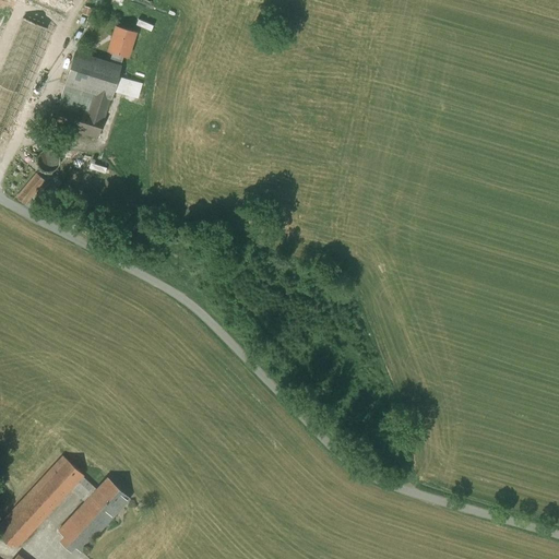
[(135,32),(116,25),(108,50),(114,52),(109,64),(119,67),(123,55),(128,57),(135,32)]
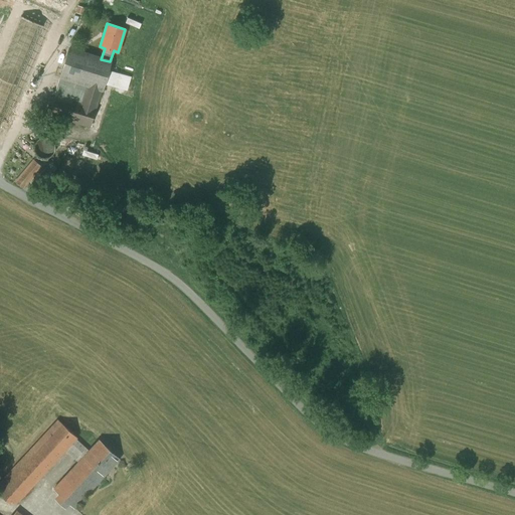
[(101,59),(68,49),(60,75),(102,89),(103,89),(111,62),(110,61),(101,59)]
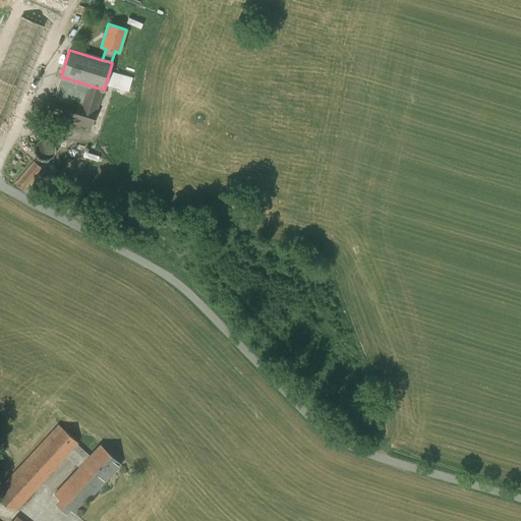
[(103,90),(61,76),(49,115),(91,128),(103,90)]
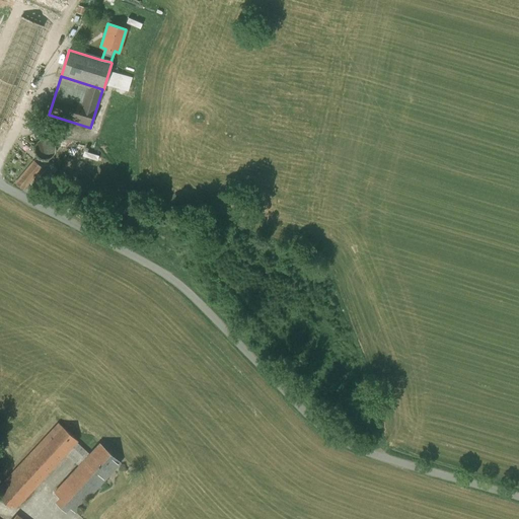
[(54,153),(54,149),(53,145),(51,142),(48,140),(44,139),(40,140),(36,142),(33,146),(33,149),(34,153),(36,157),(40,159),(44,159),(48,159),(51,156),(54,153)]
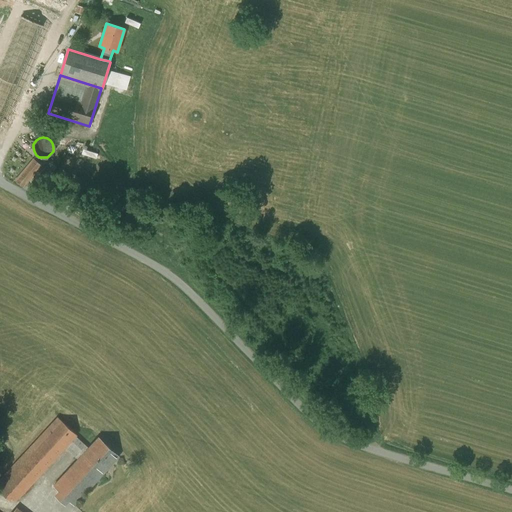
[(100,158),(101,152),(86,148),(84,154),(100,158)]
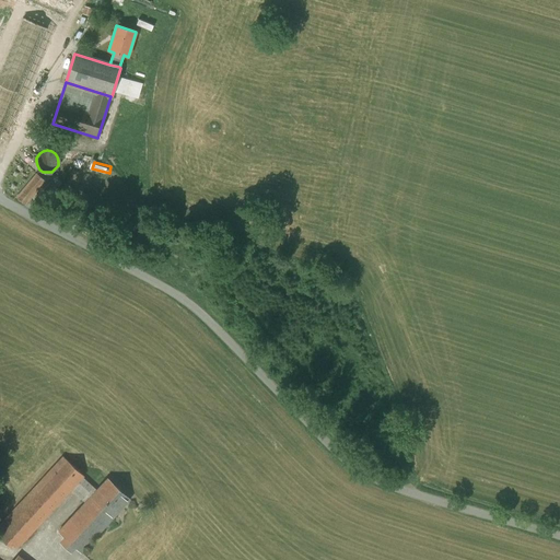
[(36,174),(16,197),(25,205),(45,181),(36,174)]
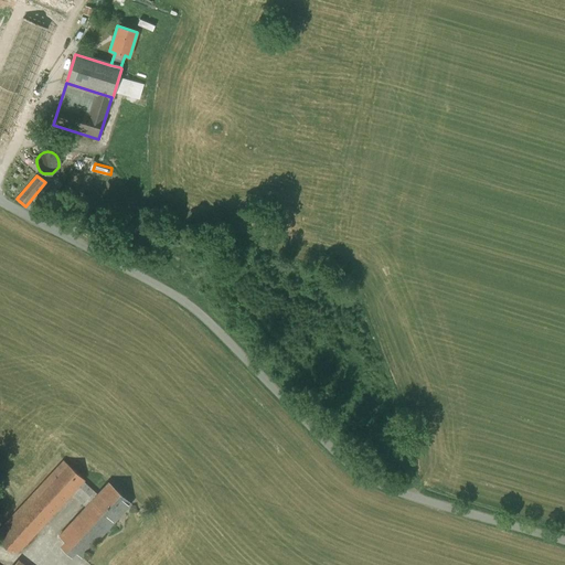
[(67,464),(0,535),(0,536),(17,553),(75,490),(83,481),(84,479),(67,464)]
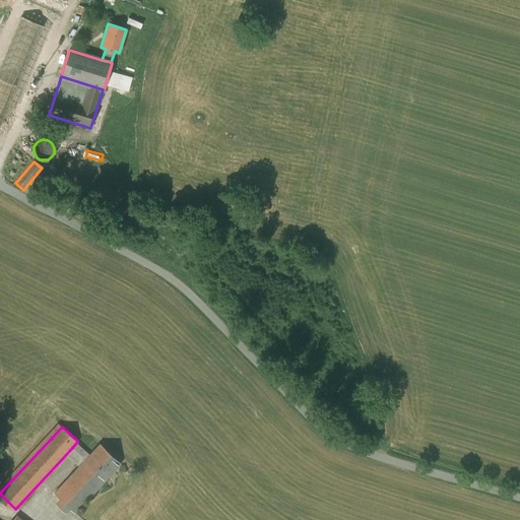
[(89,455),(76,443),(69,451),(82,463),(89,455)]
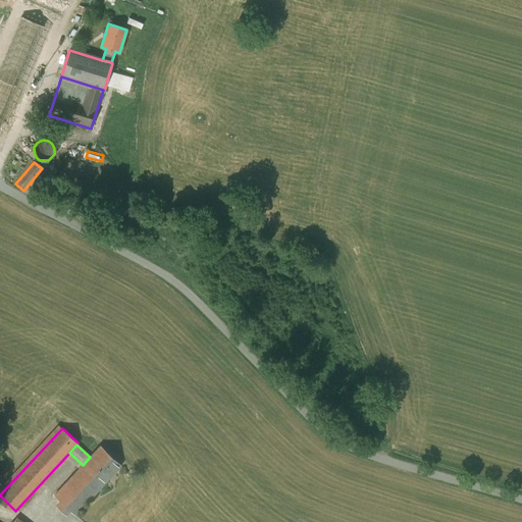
[(83,465),(54,496),(75,515),(120,465),(100,447),(90,457),(83,465)]
